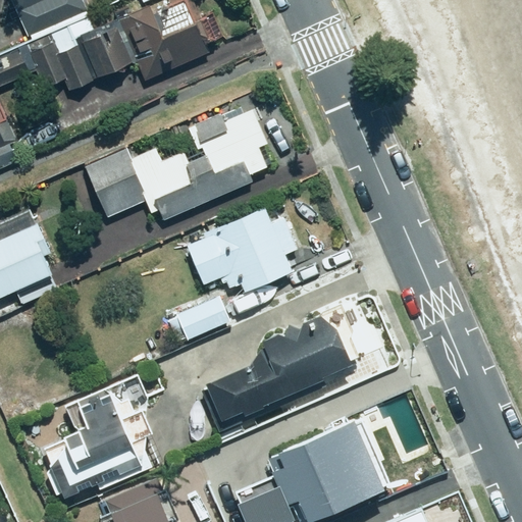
[(12,0),(31,44),(89,20),(80,0),(12,0)]
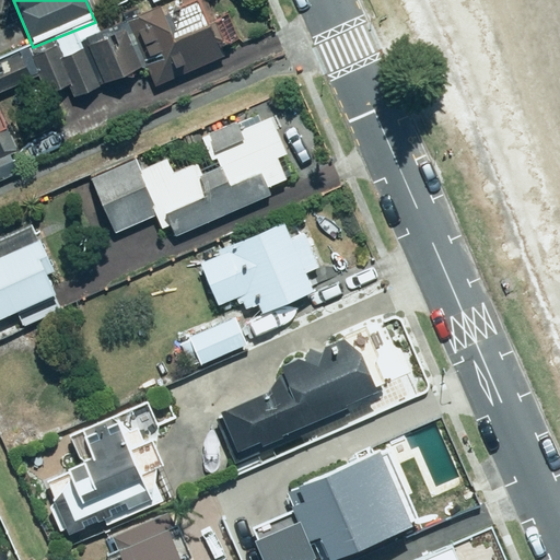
[(127,23),(146,66),(152,84),(222,56),(217,43),(237,35),(230,16),(211,24),(203,7),(165,22),(160,9),(127,23)]
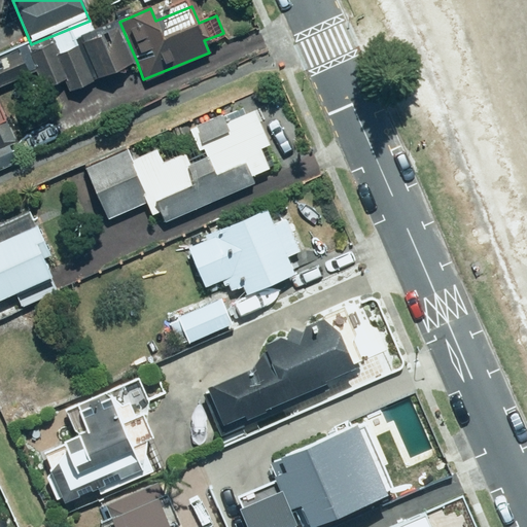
[(137,62),(119,22),(94,32),(90,21),(31,44),(28,46),(44,85),(65,77),(70,90),(137,62)]
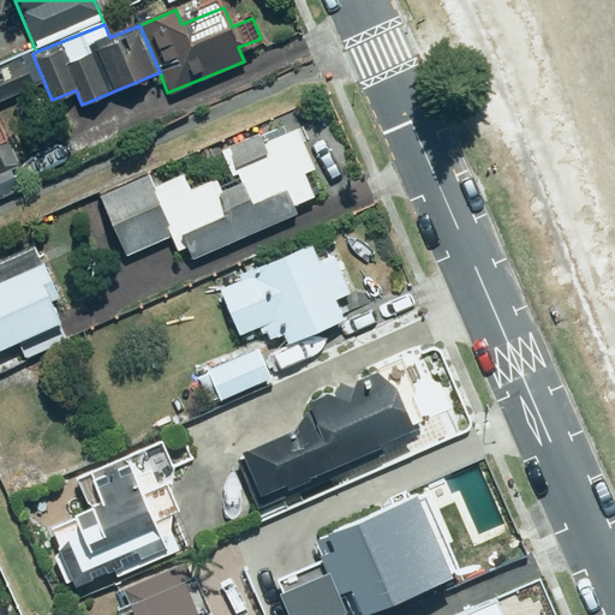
[(0,201),(7,198),(0,181),(0,172),(21,165),(0,117),(0,100),(34,87),(22,60),(0,69),(0,201)]
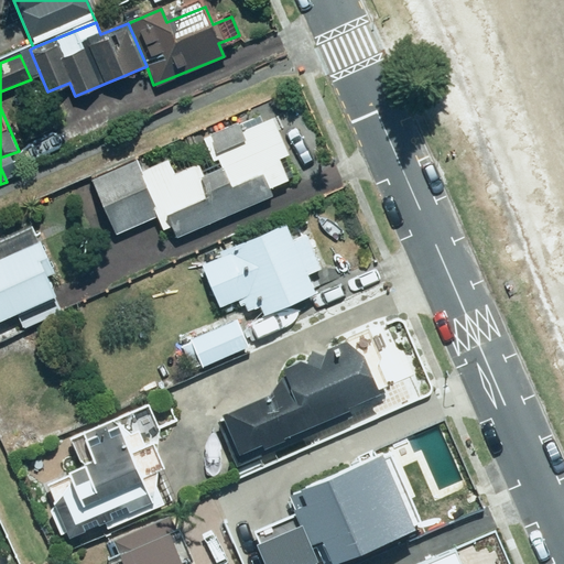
[(134,160),(90,180),(114,232),(155,214),(166,241),(272,196),(269,188),(286,181),(278,161),(289,156),(271,117),(241,129),(238,121),(208,134),(223,167),(202,176),(196,163),(175,172),(169,156),(139,170),(134,160)]
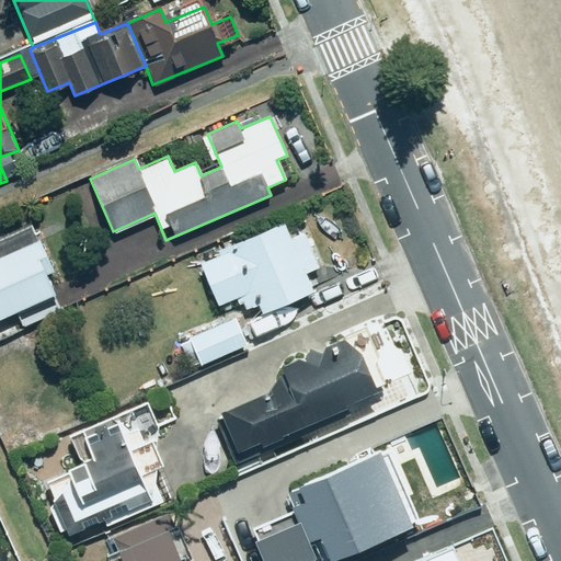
[(312,293),(305,273),(319,266),(306,233),(290,240),(283,222),(197,259),(216,304),(241,293),(256,331),(283,321),(276,307),(312,293)]
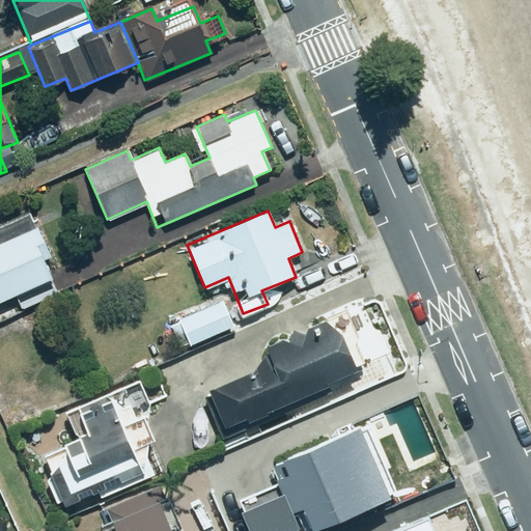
[(0,299),(15,292),(22,308),(56,291),(43,263),(53,259),(37,226),(0,244),(0,299)]
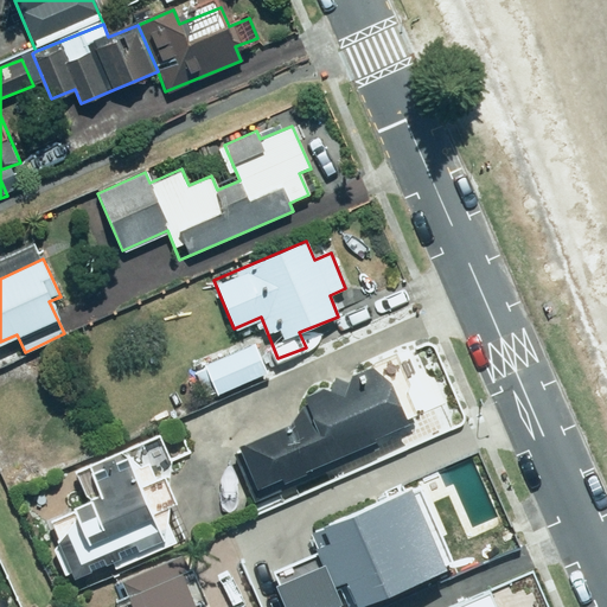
[(204,364),(216,394),(267,374),(255,344),(204,364)]
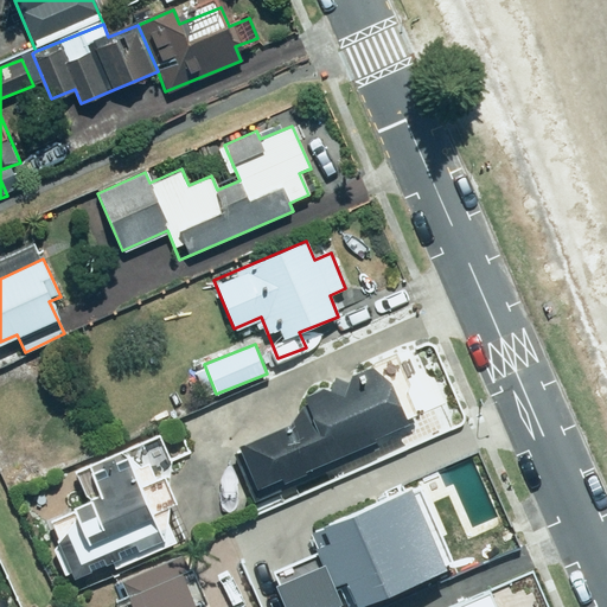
[(280,475),(283,483),(413,413),(395,378),(385,383),(371,366),(324,391),(320,385),(300,396),(304,404),(281,426),(236,449),(256,487),(280,475)]
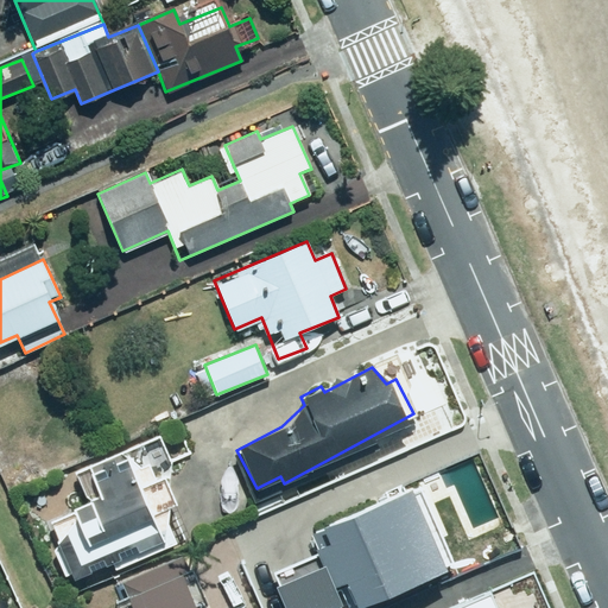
[(75,475),(88,502),(50,521),(61,543),(51,548),(64,575),(107,553),(115,570),(173,542),(158,511),(175,504),(163,481),(176,475),(169,462),(190,451),(177,425),(75,475)]
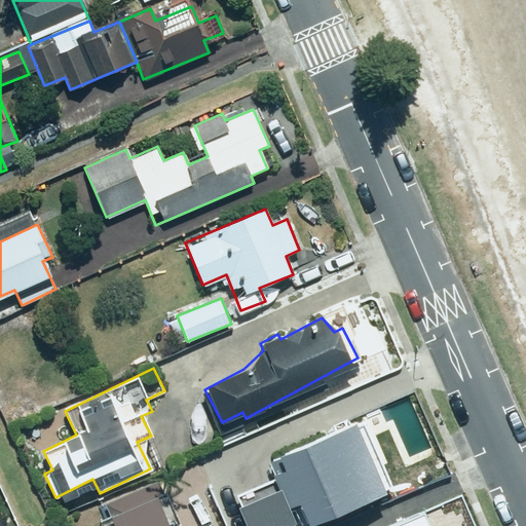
[(237,510),(245,525),(306,525),(393,486),(384,466),(390,463),(378,437),(366,443),(358,424),(271,464),(283,489),(237,510)]
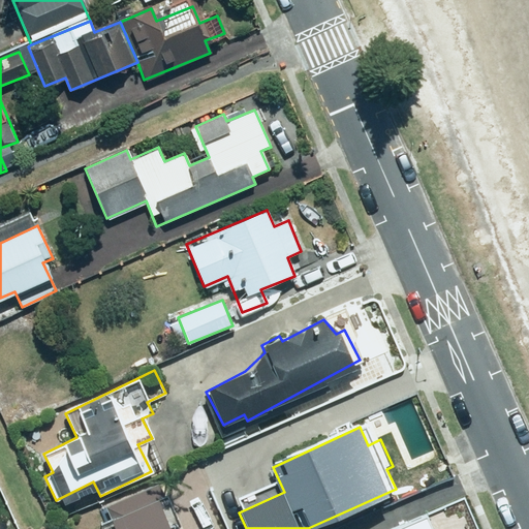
[(170,528),(153,486),(105,506),(115,528),(170,528)]
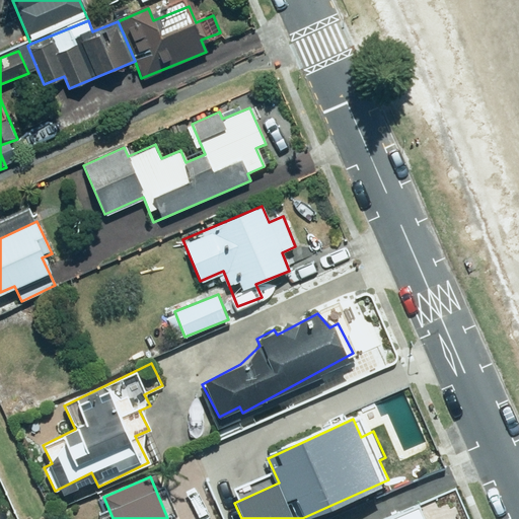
[(422,518),(416,504),(382,518),(422,518)]
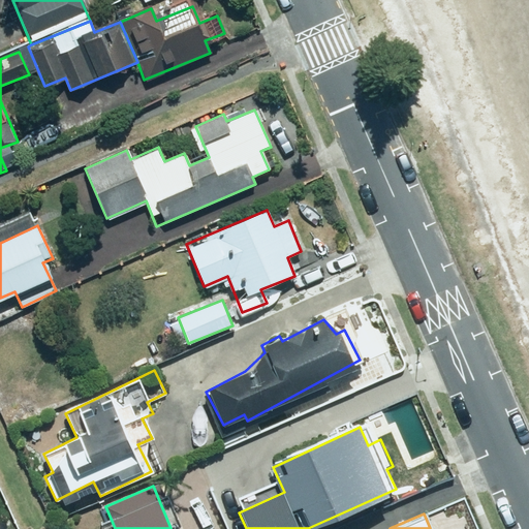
All buildings are outlined.
